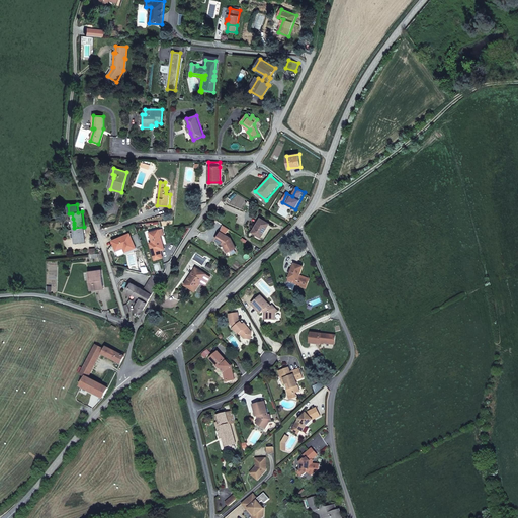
[(260,218),(252,232),(261,238),(269,224),(260,218)]
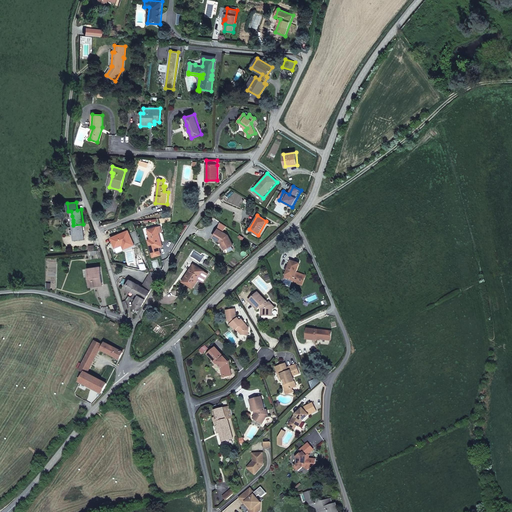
[(84,239),(83,224),(73,225),(75,240),(84,239)]
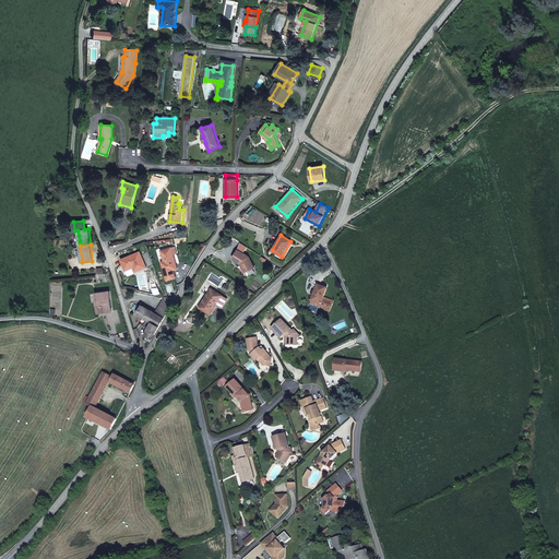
[(175,277),(173,270),(177,269),(174,254),(171,248),(162,251),(165,261),(162,262),(167,280),(175,277)]
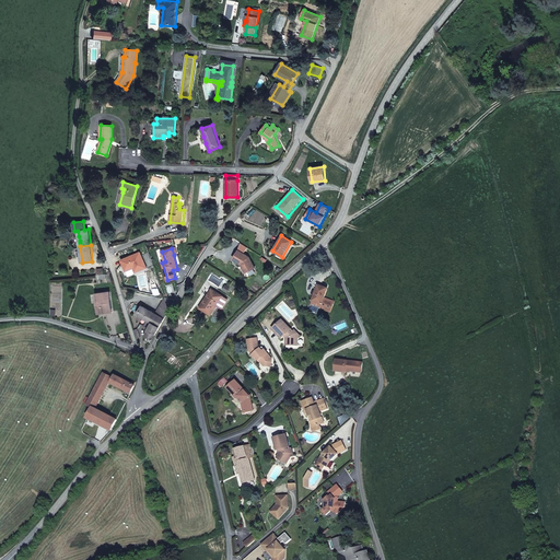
[(238,251),(233,259),(241,265),(242,266),(243,265),(247,272),(255,268),(249,257),(238,251)]
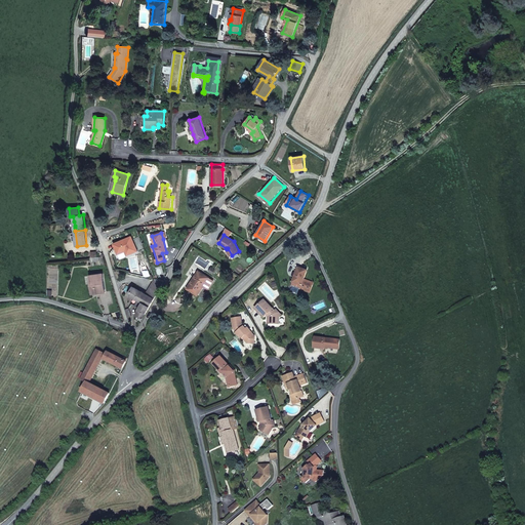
[(132,236),(113,243),(118,255),(126,252),(127,255),(138,251),(132,236)]
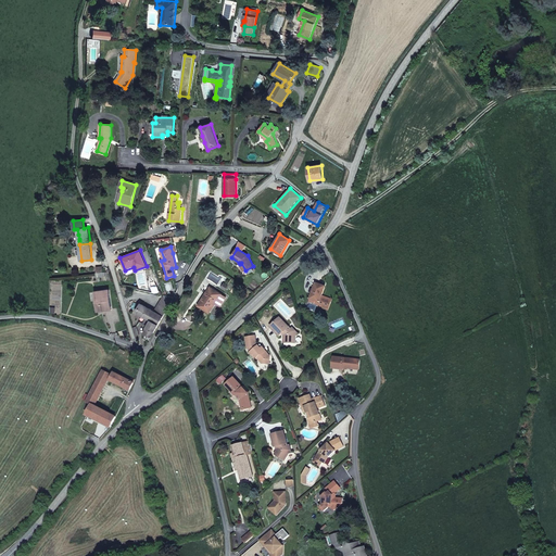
[(325,287),(316,283),(311,300),(308,303),(328,310),(332,300),(321,295),(325,287)]
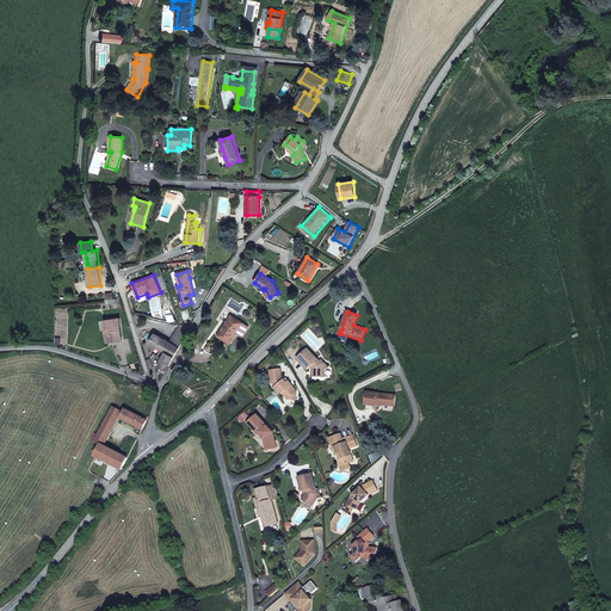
[(244,323),(232,315),(218,335),(230,343),(236,333),(244,323)]
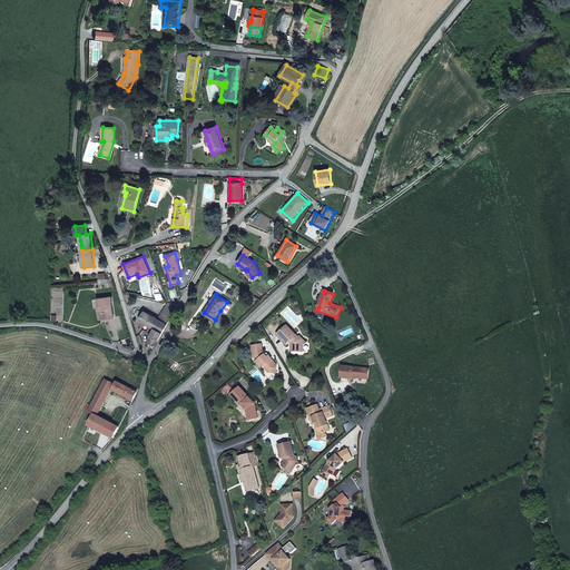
[(114,317),(111,297),(99,300),(101,318),(114,317)]
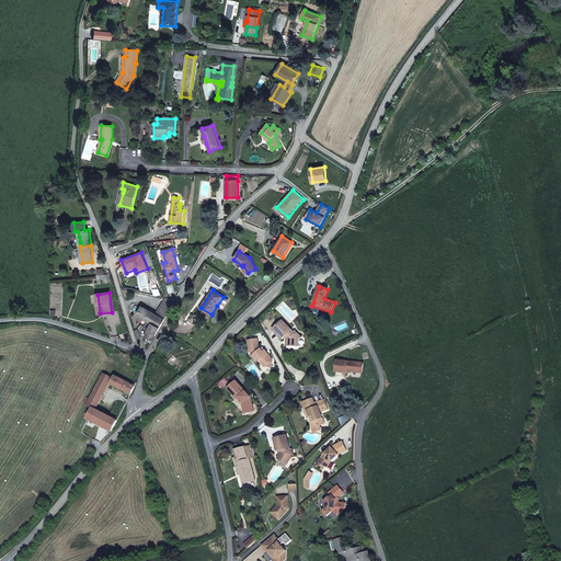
[(228,300),(224,297),(217,306),(222,309),(228,300)]
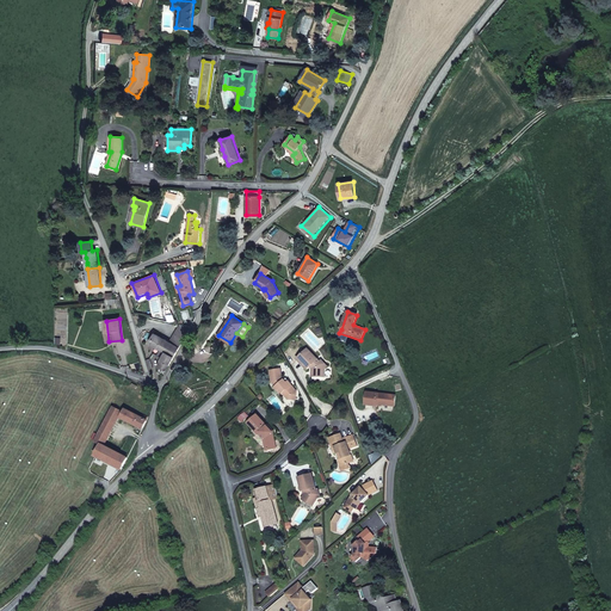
[(191,327),(180,325),(170,343),(155,334),(150,344),(161,350),(158,356),(162,359),(159,366),(166,371),(179,349),(191,327)]
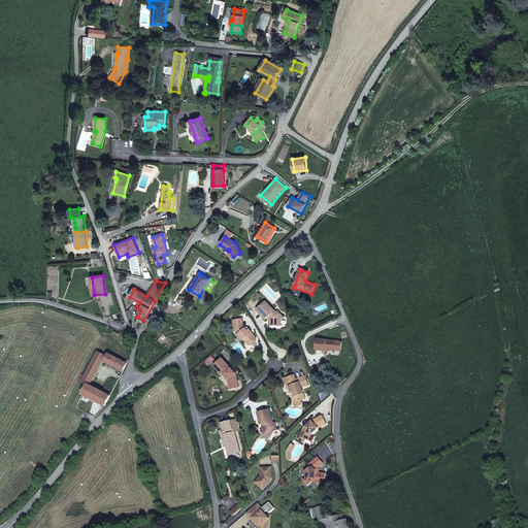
[(274,310),(266,302),(258,309),(263,315),(262,316),(265,320),(268,317),(270,319),(270,326),(281,326),(281,322),(279,320),(283,317),(278,311),(275,315),(273,312),(274,310)]
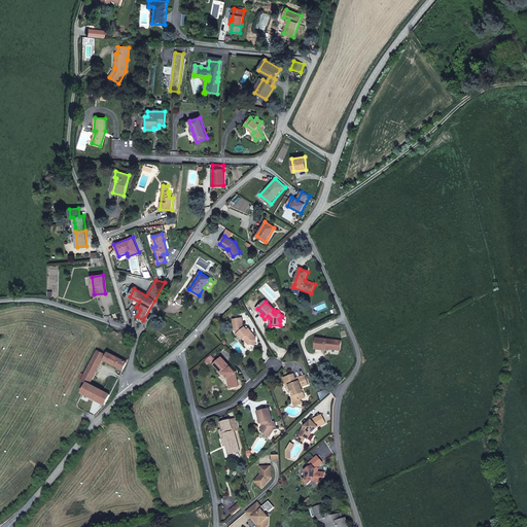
[(245,328),(243,326),(242,318),(234,320),(235,329),(239,334),(237,335),(240,338),(241,337),(244,339),(248,344),(251,345),(251,342),(253,341),(255,341),(256,338),(252,332),(249,329),(247,330),(245,328)]
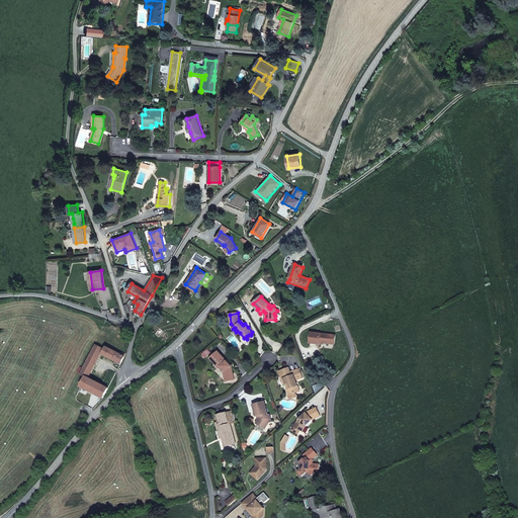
[(336,336),(311,333),(310,343),(320,344),(320,343),(335,344),(336,336)]
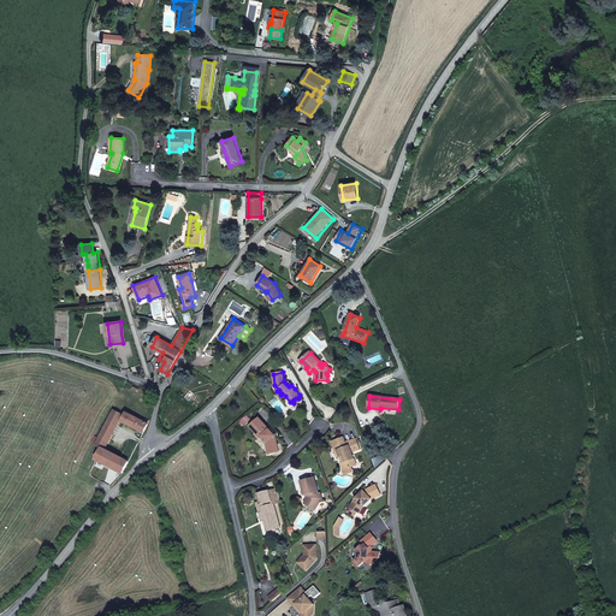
[(144,422),(126,413),(125,416),(114,410),(111,416),(120,421),(144,433),(148,425),(148,424),(149,421),(146,419),(144,422)]
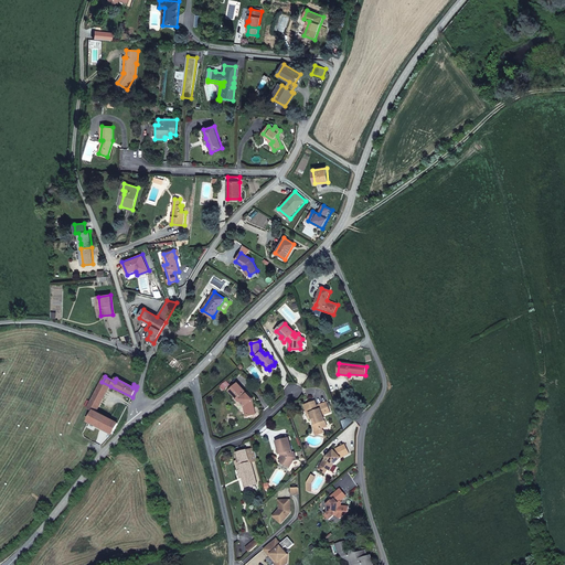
[(97,413),(110,386),(102,382),(88,408),(94,412),(94,411),(97,413)]
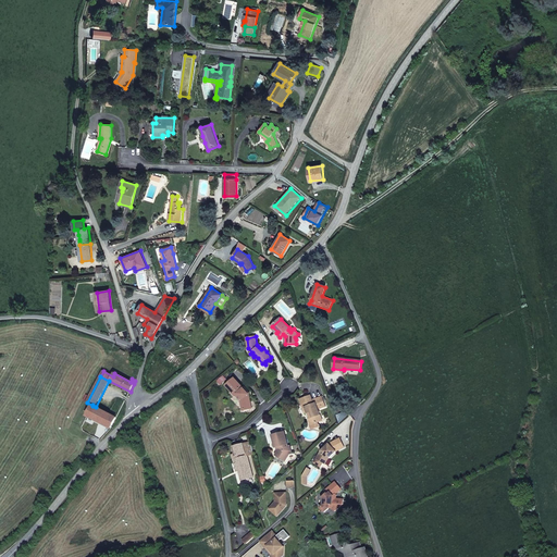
[(246,391),(244,388),(234,379),(226,385),(235,396),(238,394),(243,399),(240,401),(243,410),(252,409),(249,394),(246,390),(246,391)]
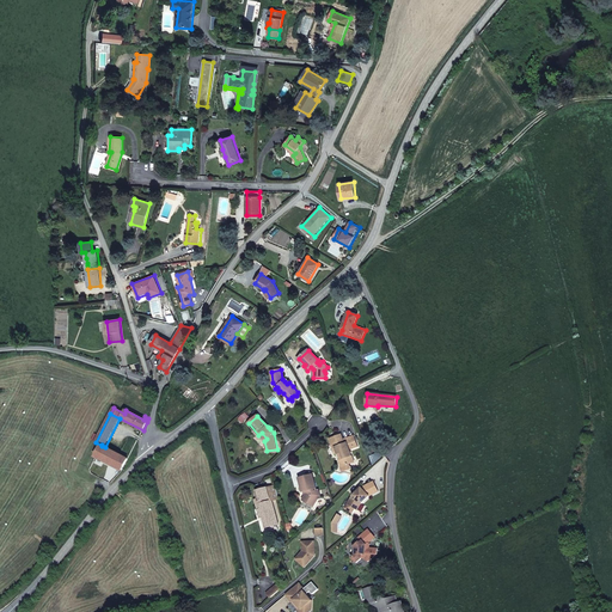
[(343,440),(341,435),(331,439),(334,444),(338,454),(337,454),(342,466),(352,463),(350,460),(353,459),(349,450),(357,447),(354,435),(346,439),(347,444),(344,444),(343,440)]
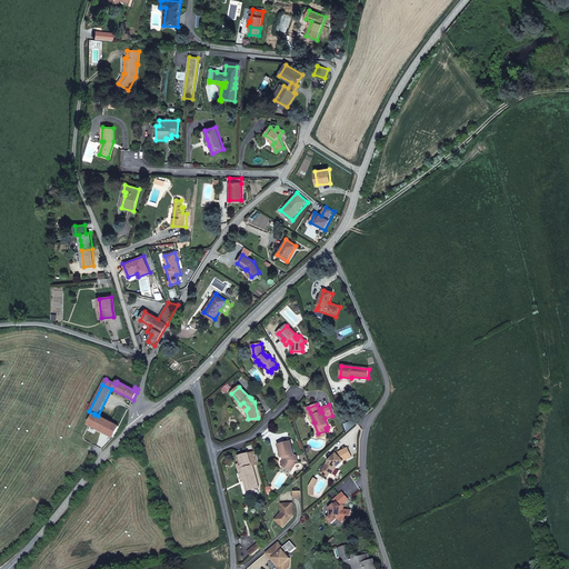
[(98,416),(95,413),(95,415),(89,425),(113,438),(119,427),(98,416)]
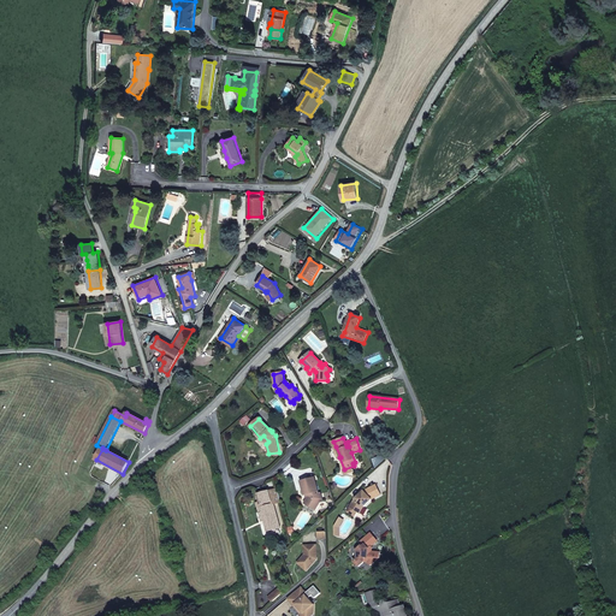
[(319,491),(314,478),(302,481),(304,487),(302,487),(304,495),(306,495),(308,495),(308,497),(307,499),(304,504),(315,510),(318,505),(318,503),(320,502),(323,502),(321,493),(319,495),(317,495),(315,492),(319,491)]
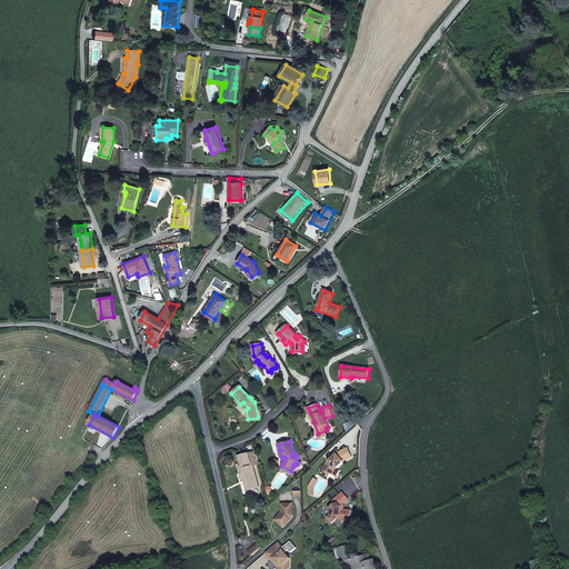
[(352,457),(348,448),(337,453),(331,458),(328,461),(321,473),(328,477),(330,472),(333,467),(336,468),(343,461),(352,457)]
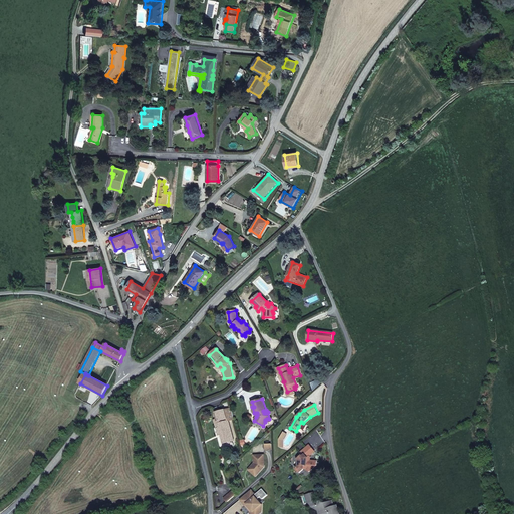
[(232,408),(216,412),(219,421),(228,419),(228,421),(229,421),(235,419),(232,408)]
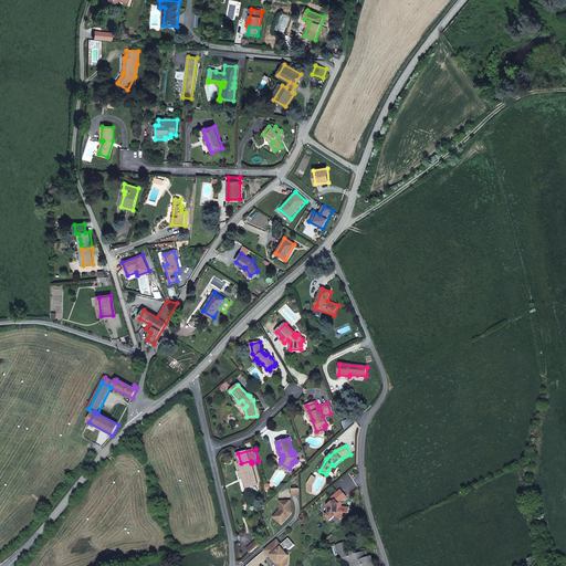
[(251,461),(241,463),(240,461),(237,462),(240,471),(242,471),(241,465),(251,463),(251,461)]
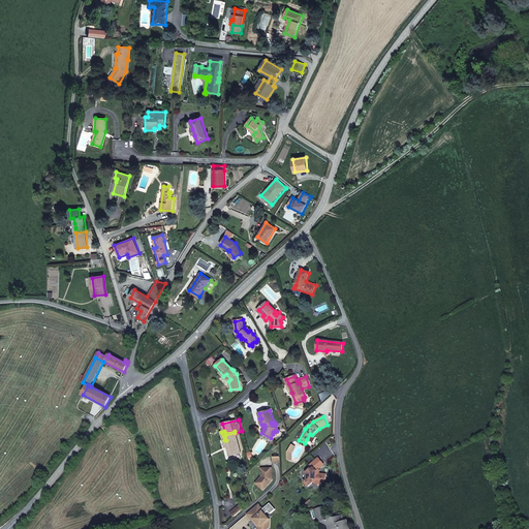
[(240,449),(236,433),(235,433),(225,435),(226,440),(224,440),(223,441),(225,447),(226,447),(230,446),(231,448),(229,448),(231,456),(237,455),(236,452),(240,449)]
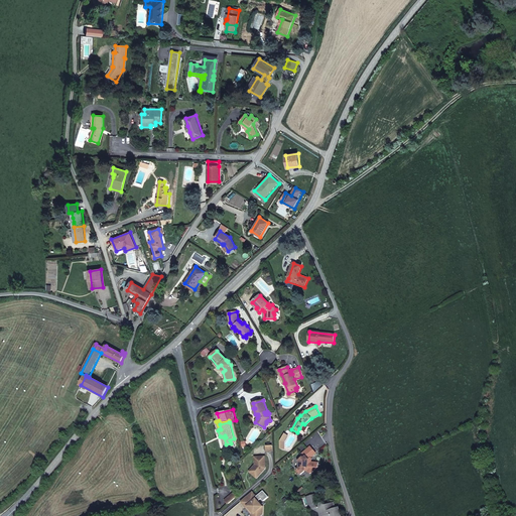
[(310,474),(318,467),(318,463),(311,462),(311,459),(311,458),(316,453),(310,446),(301,455),(302,456),(297,460),(300,462),(299,468),(296,471),(300,475),(305,471),(308,471),(310,474)]
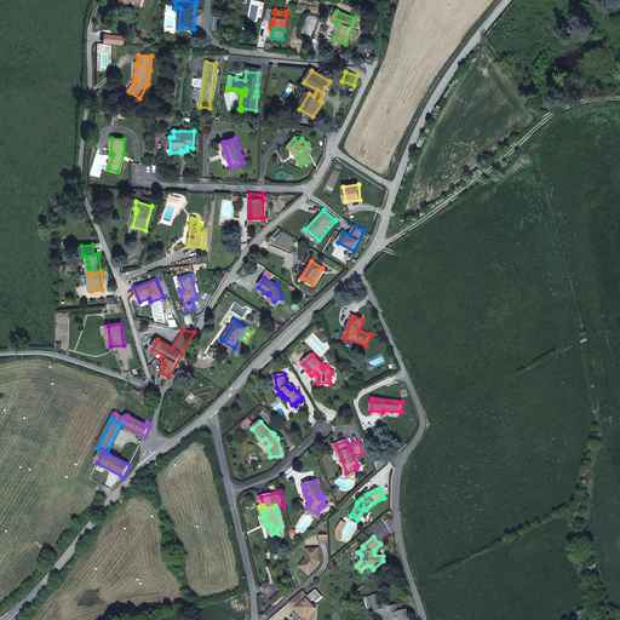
[(319,549),(306,549),(306,558),(304,561),(299,567),(309,574),(320,563),(319,549)]
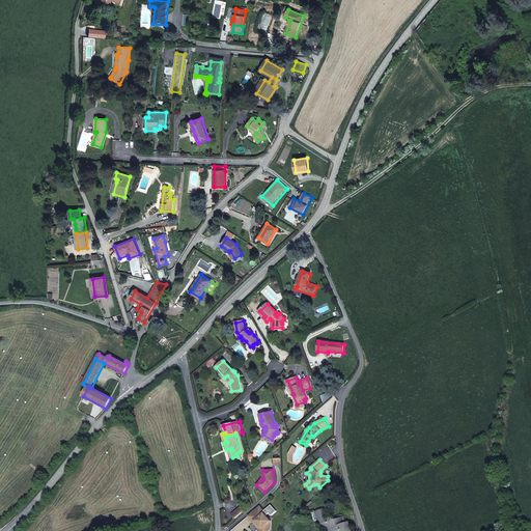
[(264,512),(259,506),(248,515),(253,523),(255,521),(261,528),(260,530),(268,530),(270,530),(271,522),(263,513),(264,512)]
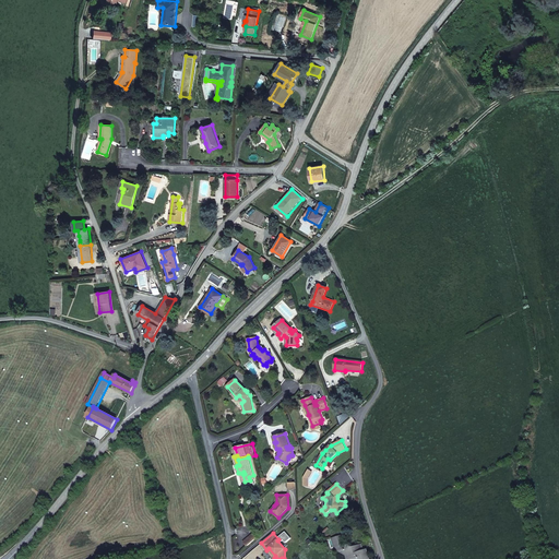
[(257,538),(252,534),(244,542),(247,546),(257,538)]
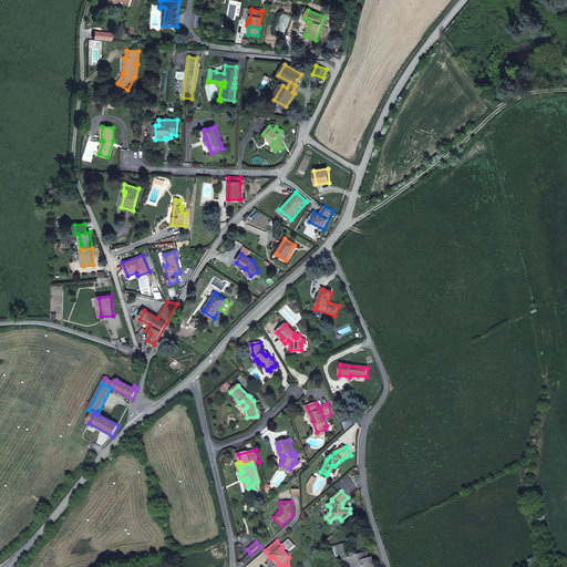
[(351,548),(349,543),(336,546),(339,557),(346,555),(352,553),(351,548)]
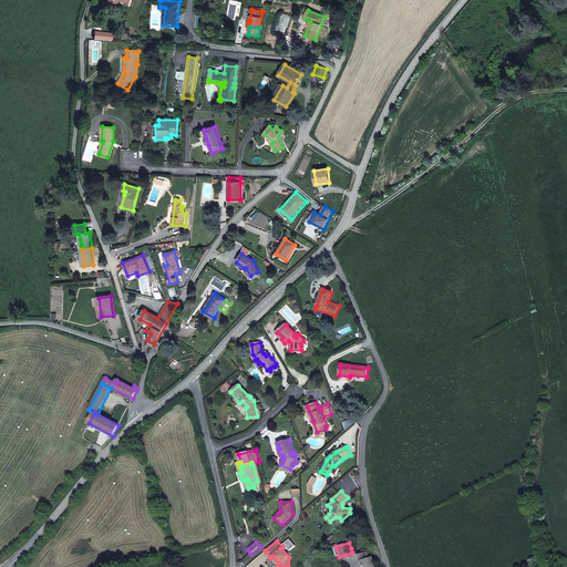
[(368,558),(366,552),(358,555),(353,553),(346,555),(347,558),(354,563),(356,566),(373,566),(371,557),(369,558),(368,558)]
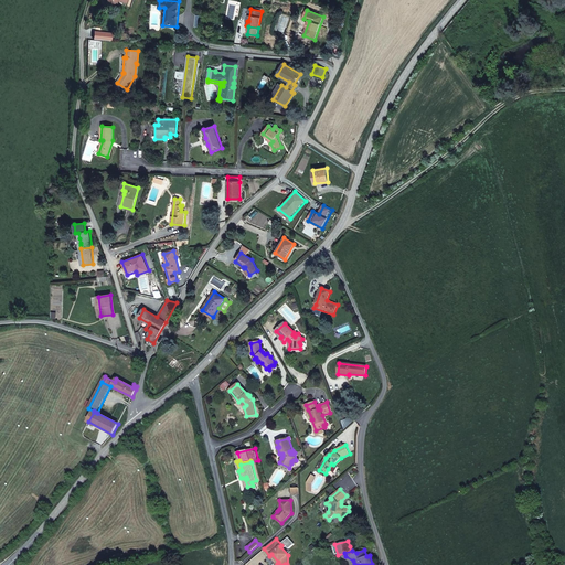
[(354,564),(353,561),(345,556),(344,553),(338,555),(350,562),(350,564),(354,564)]
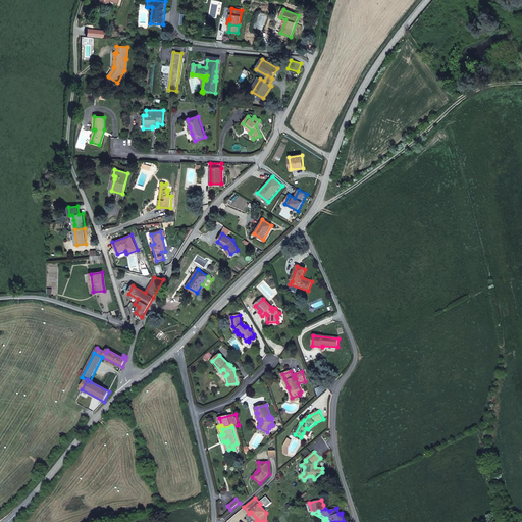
All buildings are outlined.
